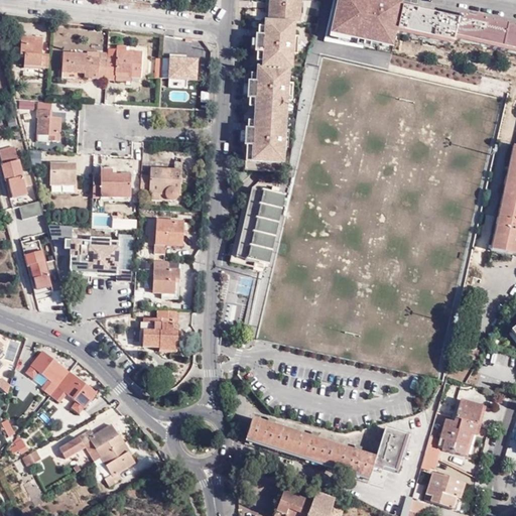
[(245,127),(244,144),(247,144),(251,144),(250,168),(280,169),(280,162),(282,162),(288,68),(290,68),(293,21),(298,21),(299,0),(269,0),(270,4),(271,5),(268,9),(267,20),(264,19),(263,26),(267,30),(266,34),(258,34),(255,34),(254,51),(257,51),(265,51),(265,56),(261,59),(261,66),(256,66),(255,74),(259,78),(259,81),(250,81),(247,81),(246,97),(249,97),(258,97),(257,101),(253,105),(252,120),(256,124),(256,128),(247,128),(245,127)]
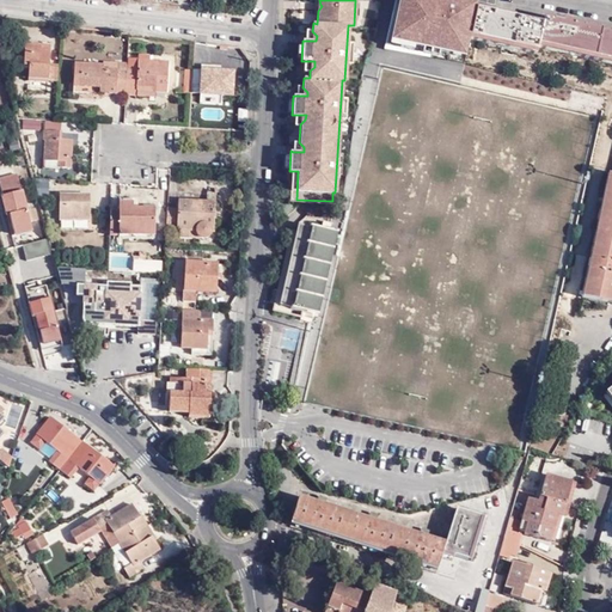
[(476,1),(470,32),(489,37),(490,31),(520,37),(519,43),(537,48),(539,42),(548,44),(549,40),(577,46),(576,50),(604,56),(605,51),(611,51),(611,25),(575,17),(576,13),(565,11),(565,16),(545,11),(543,17),(515,10),(516,5),(507,4),(506,8),(476,1)]
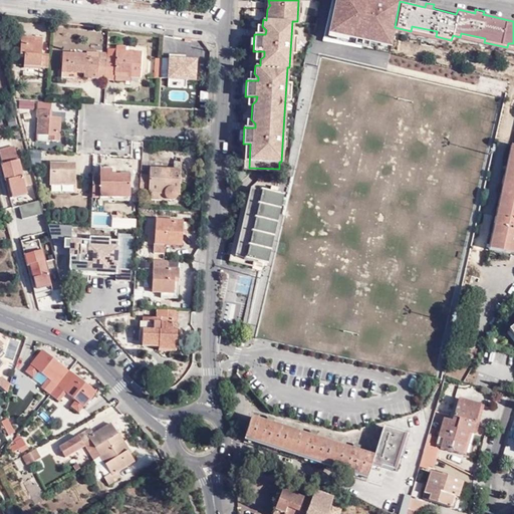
[(266,30),(262,26),(257,26),(257,34),(265,34),(266,30)]
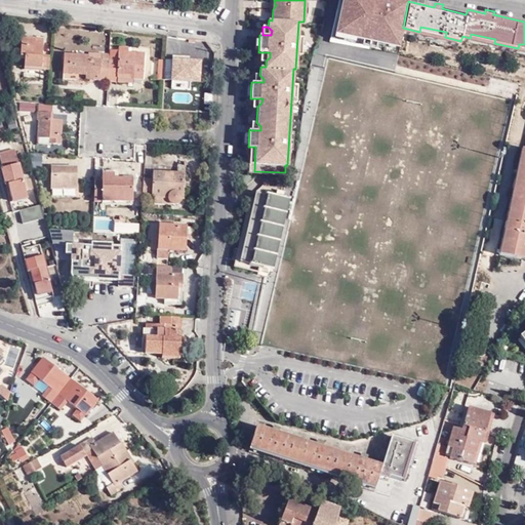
[(420,27),(419,32),(445,37),(446,32),(420,27)]
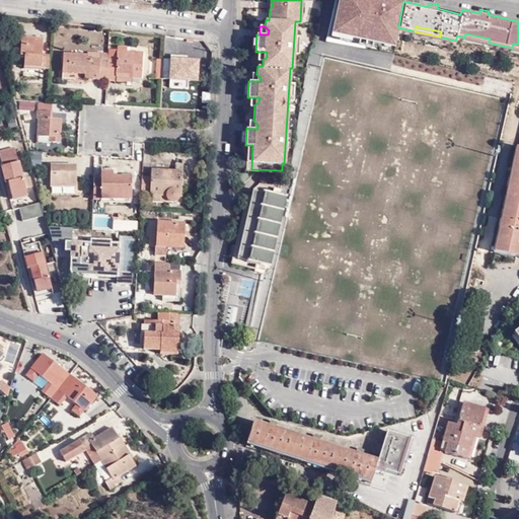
[(464,38),(489,43),(490,39),(465,33),(464,38)]
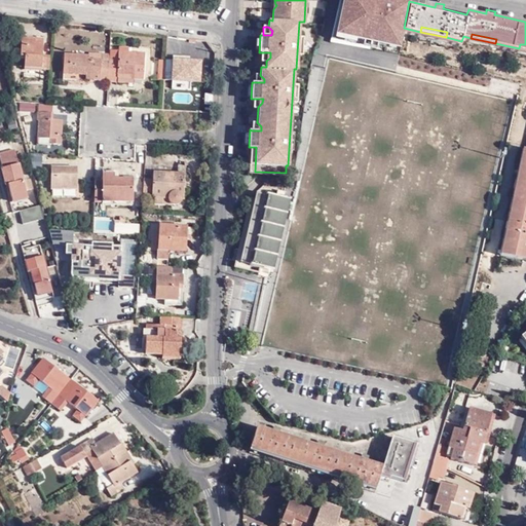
[(25,69),(49,71),(49,57),(41,55),(41,43),(35,43),(35,40),(20,38),(19,57),(25,57),(25,69)]
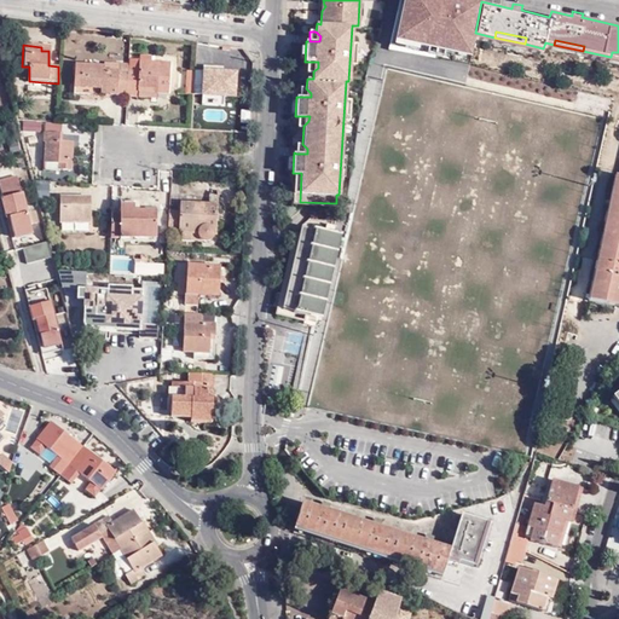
[(142,61),(129,59),(129,62),(128,74),(127,96),(138,97),(139,88),(155,90),(155,93),(167,94),(169,64),(142,62),(142,61)]
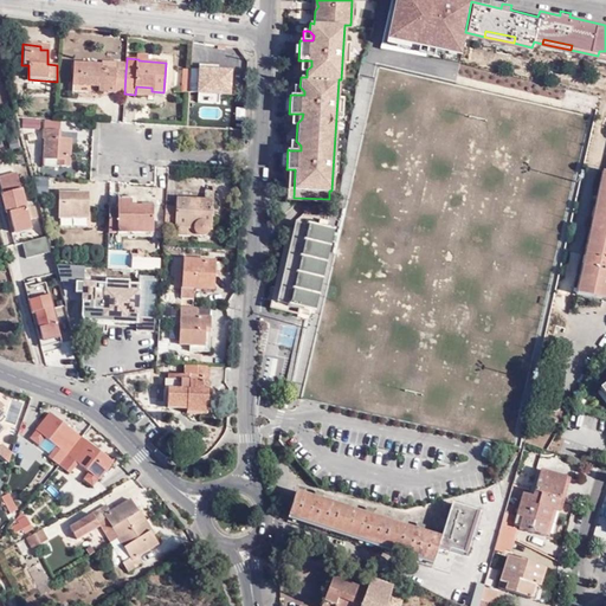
[(311,60),(302,60),(301,70),(307,70),(311,66),(311,60)]
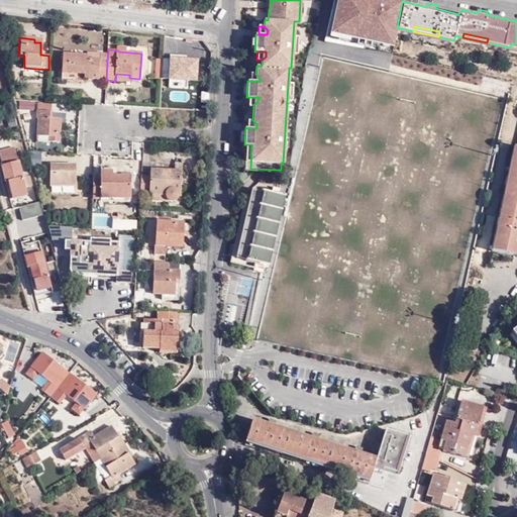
[(162,64),(162,73),(161,79),(196,81),(197,61),(191,60),(185,60),(185,55),(173,54),(173,59),(162,58),(162,64)]
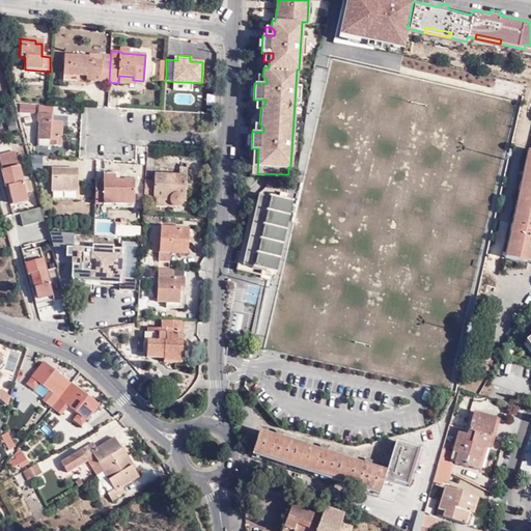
[(87,81),(109,82),(110,63),(89,61),(89,57),(65,56),(63,76),(87,77),(87,81)]
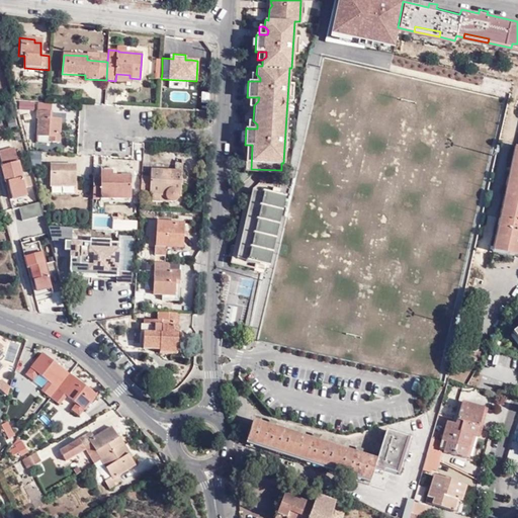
[(62,80),(85,82),(85,79),(85,75),(62,74),(62,80)]
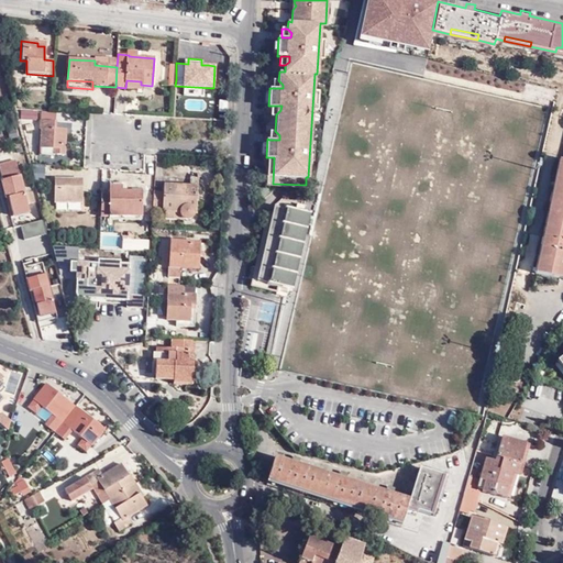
[(21,110),(22,120),(39,119),(39,108),(21,110)]
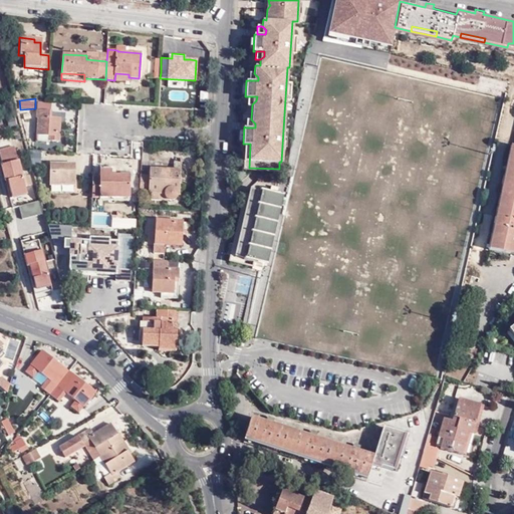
[(52,110),(39,109),(38,115),(41,116),(39,134),(37,134),(35,141),(48,143),(48,141),(59,142),(60,118),(52,117),(52,110)]
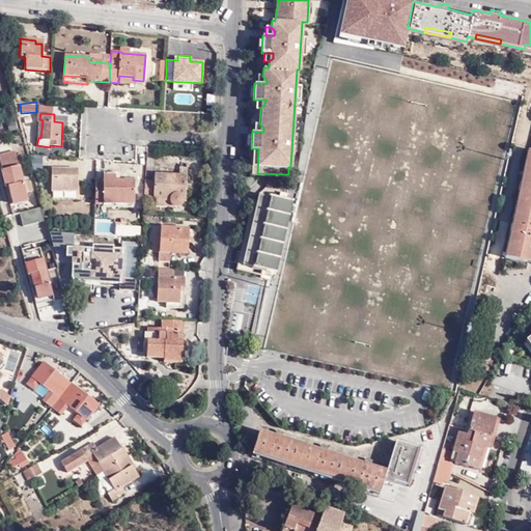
[(17,119),(7,121),(9,131),(19,129),(17,119)]
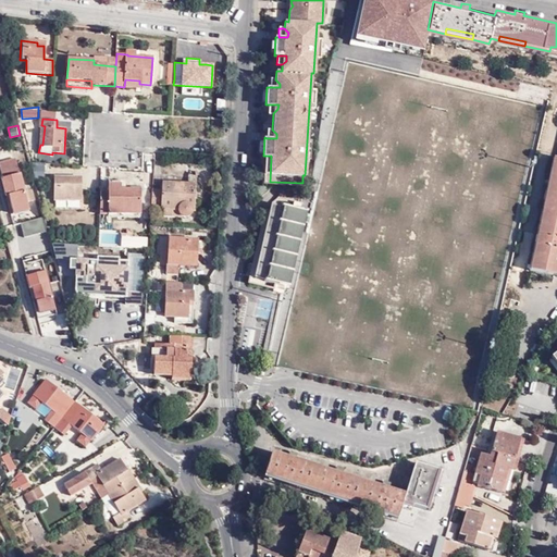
[(276,134),(272,130),(268,130),(267,138),(276,138),(276,134)]
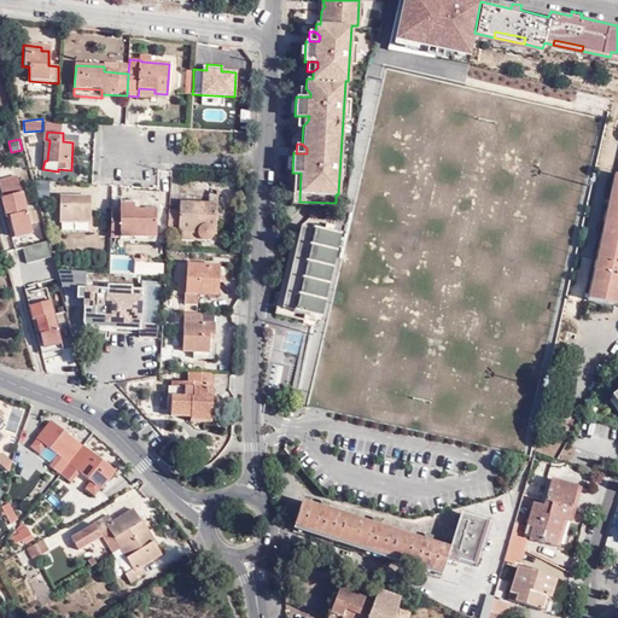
[(586,297),(589,298),(617,173),(614,173),(586,297)]
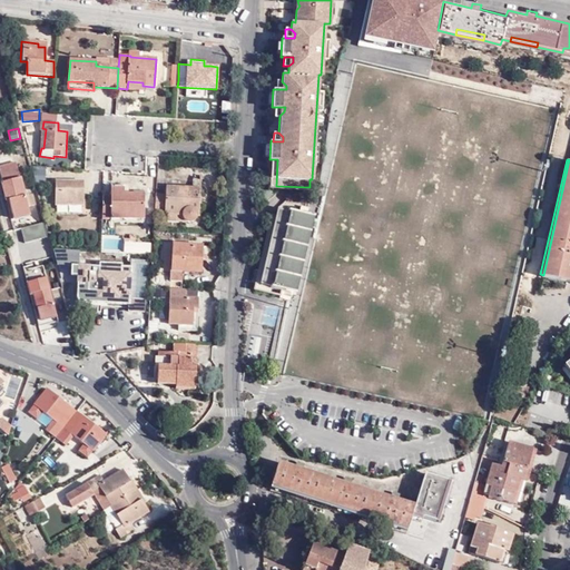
[(569,159),(543,275),(569,281),(569,159)]
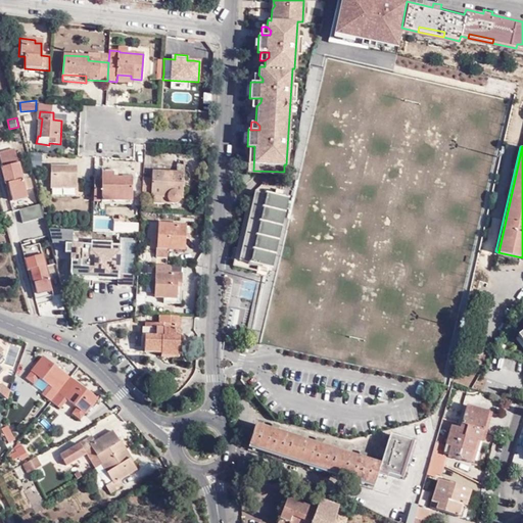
[(0,161),(2,169),(17,164),(15,154),(0,158),(0,161)]
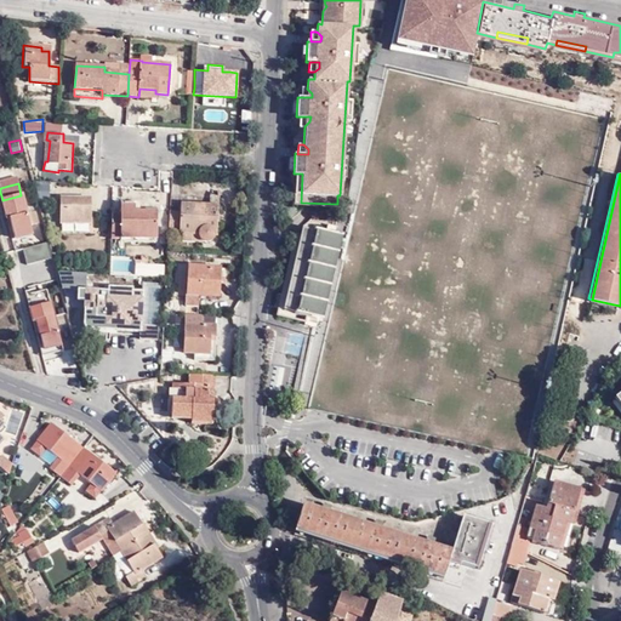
[(13,233),(30,228),(30,226),(38,224),(34,211),(27,212),(22,195),(21,195),(3,200),(10,233),(13,233)]
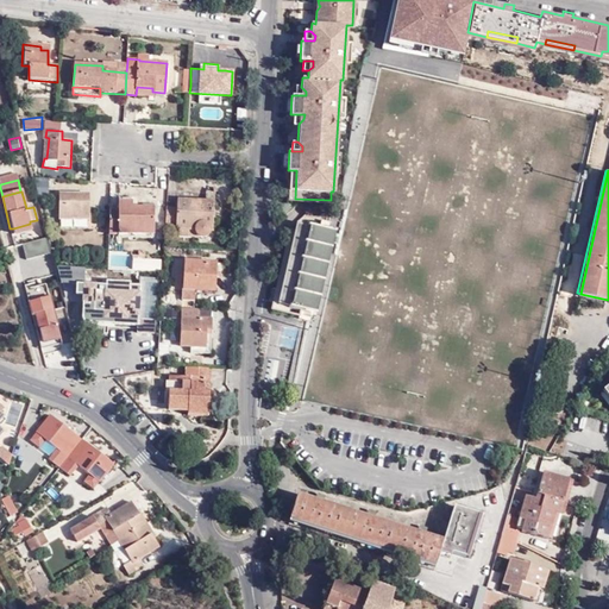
[(61,220),(92,220),(92,193),(61,193),(61,220)]
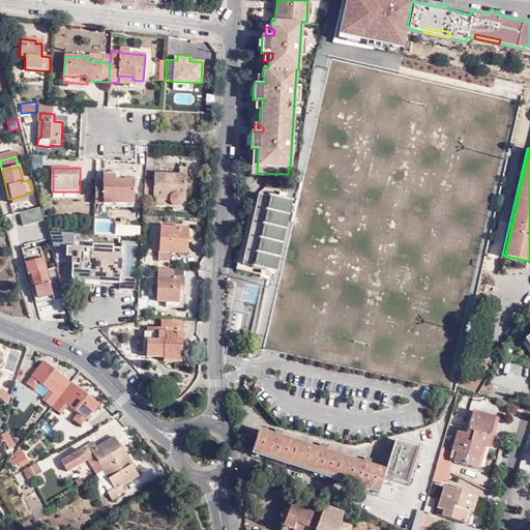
[(104,178),(96,177),(95,200),(133,202),(134,177),(122,176),(121,179),(116,179),(116,171),(105,170),(104,178)]
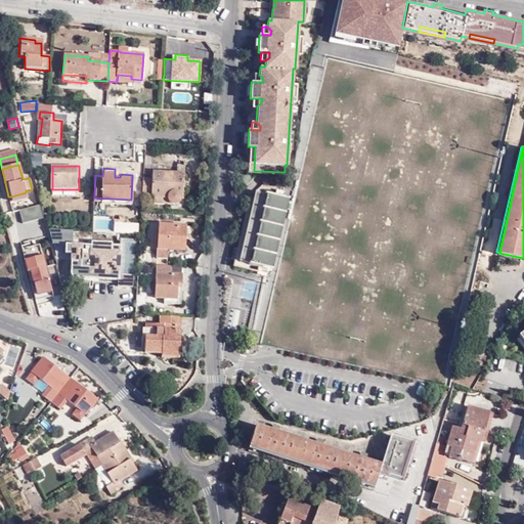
[(175,201),(175,202),(176,204),(177,205),(178,206),(180,206),(181,206),(182,205),(183,203),(183,202),(183,200),(184,174),(154,173),(153,179),(143,179),(142,198),(153,198),(176,199),(175,201)]
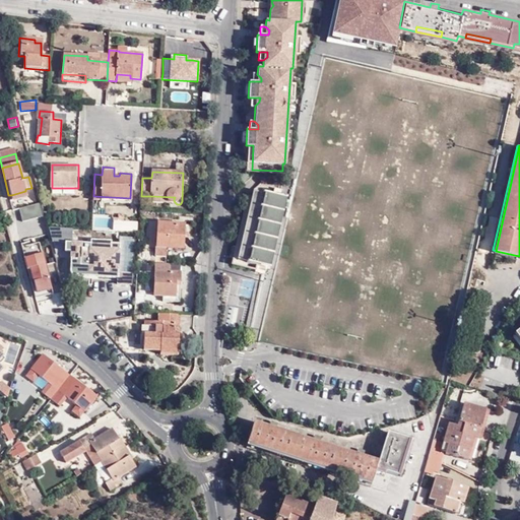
[(253,188),(237,258),(269,265),(285,196),(253,188)]
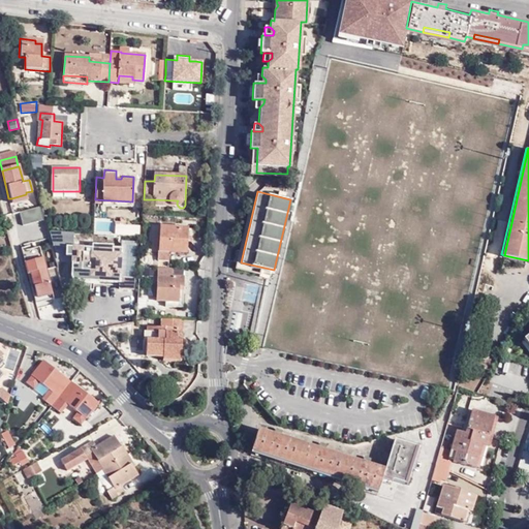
[(22,222),(43,219),(41,206),(20,209),(22,222)]
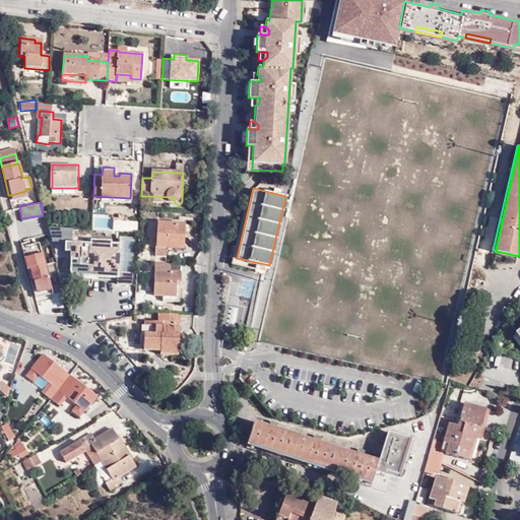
[(186,223),(159,221),(157,246),(167,247),(184,249),(186,223)]
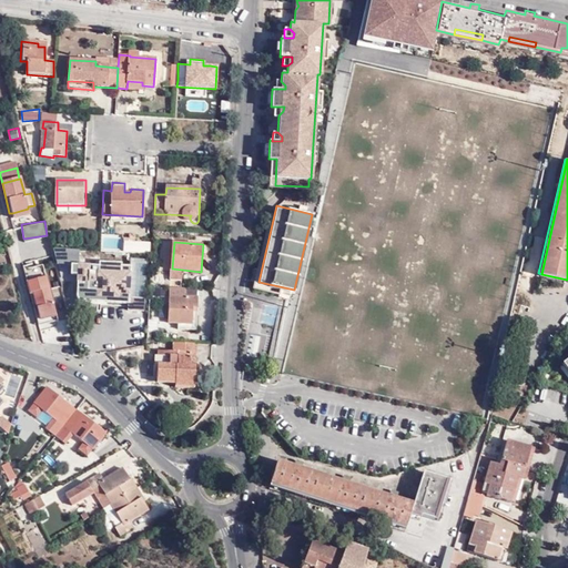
[(54,247),(56,262),(80,261),(79,246),(54,247)]
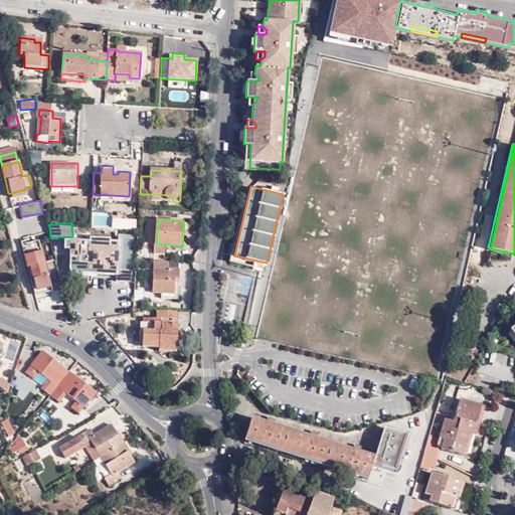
[(92,241),(83,240),(80,269),(90,270),(90,266),(108,267),(108,271),(118,272),(120,247),(92,245),(92,241)]
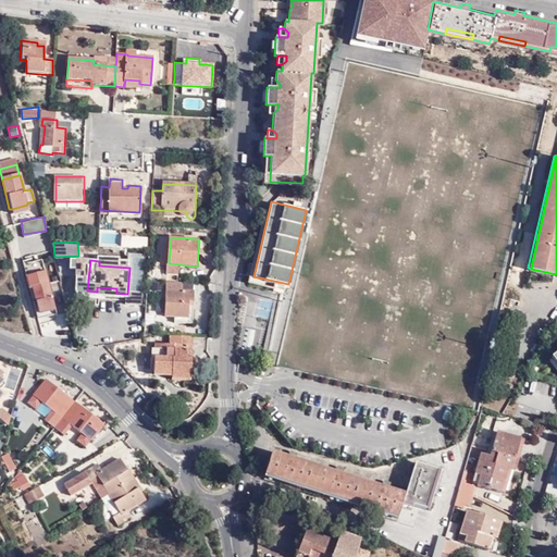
[(37,275),(34,263),(23,267),(26,277),(37,275)]
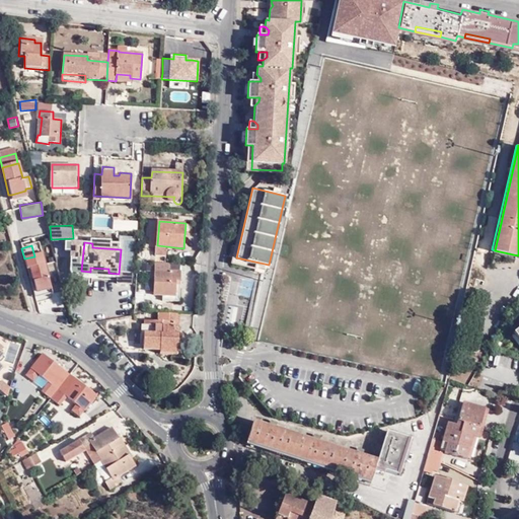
[(157,245),(155,246),(154,256),(165,256),(166,246),(157,245)]
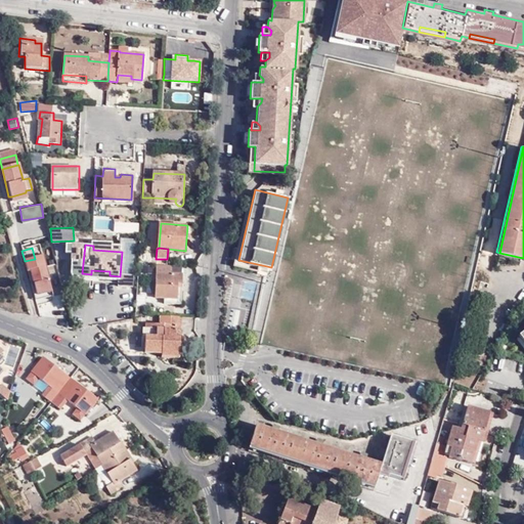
[(168,249),(167,259),(169,260),(168,261),(186,263),(187,251),(185,251),(168,249)]
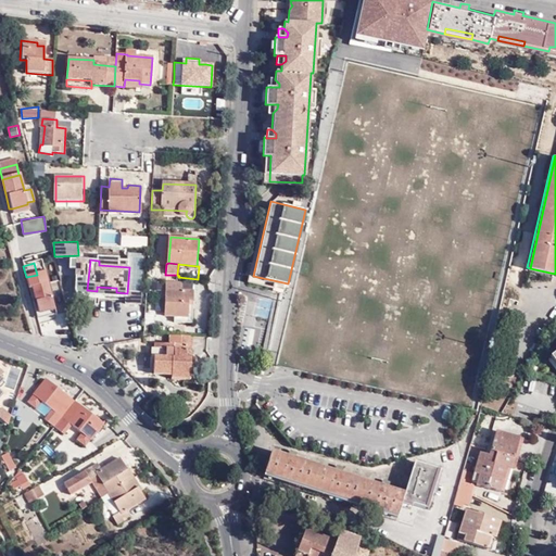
[(57,269),(48,272),(49,277),(50,277),(53,289),(61,287),(57,269)]
